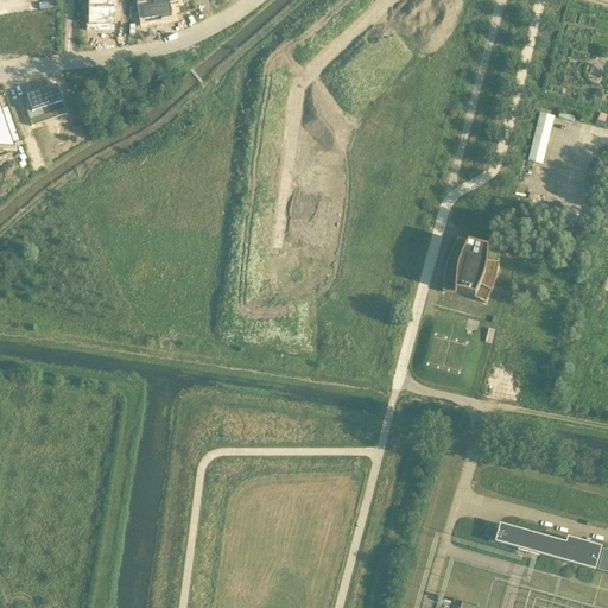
[(86,18),(86,32),(89,32),(89,31),(112,31),(112,26),(114,26),(114,13),(114,0),(120,0),(119,0),(88,0),(89,13),(89,18),(86,18)]
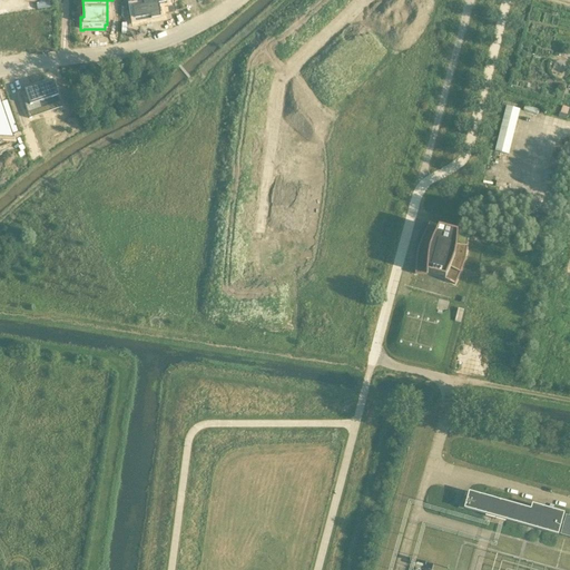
[(135,8),(133,8),(136,22),(151,20),(160,18),(160,16),(158,5),(174,2),(173,0),(143,0),(144,7),(135,8)]
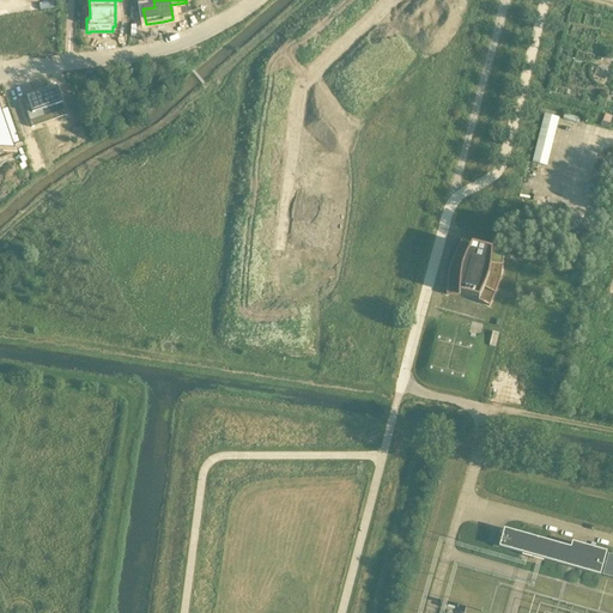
[(31,1),(16,4),(17,13),(32,11),(31,1)]
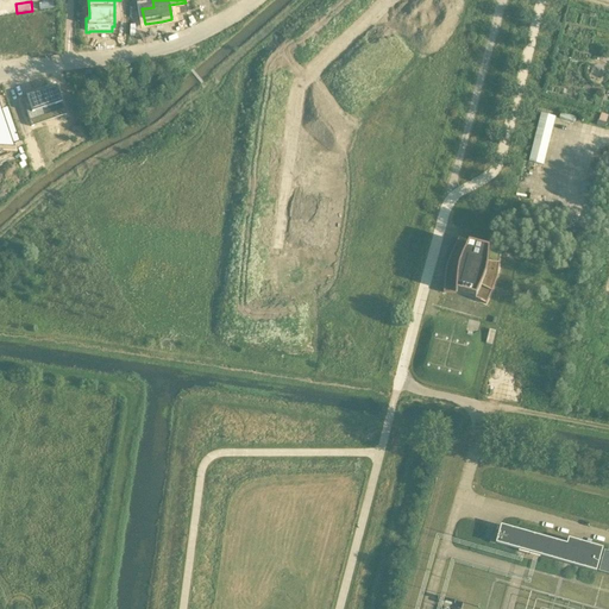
[(24,98),(22,99),(31,127),(48,121),(44,110),(61,104),(64,115),(67,115),(57,87),(33,94),(26,96),(27,100),(25,101),(24,98)]
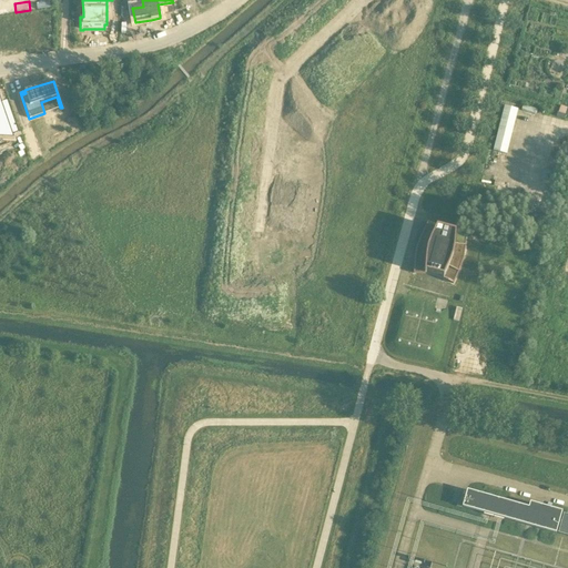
[(0,138),(14,139),(12,135),(19,133),(11,111),(6,113),(4,113),(1,102),(0,100),(0,99),(0,100),(0,98),(0,138)]
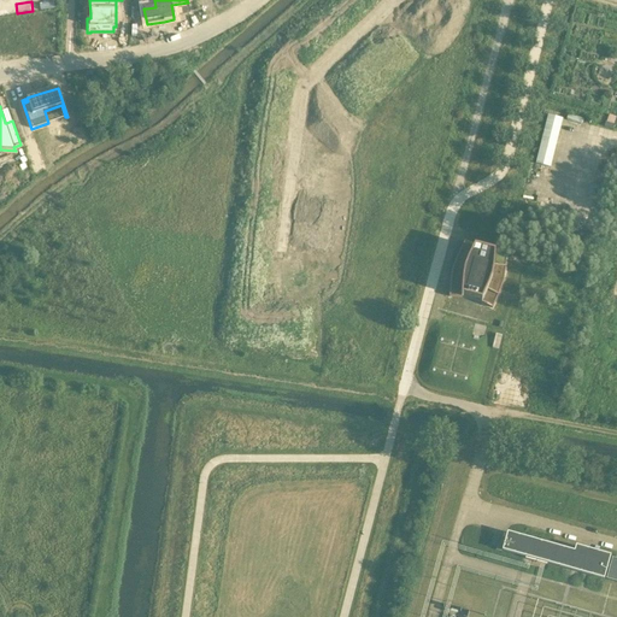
[(562,118),(548,115),(535,164),(550,168),(562,118)]
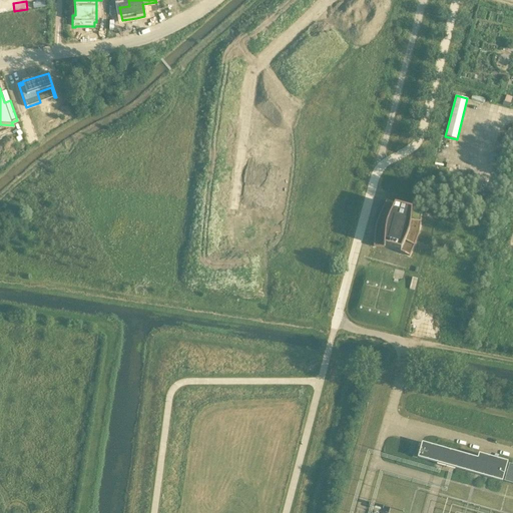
[(374,239),(374,246),(385,247),(399,251),(409,257),(413,250),(416,243),(418,237),(420,230),(421,223),(421,216),(421,210),(410,209),(410,210),(396,206),(397,205),(386,200),(383,206),(380,212),(378,219),(376,226),(374,232),(374,239)]
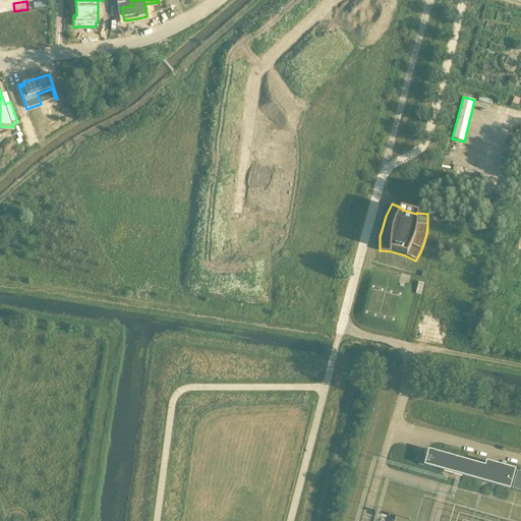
[(517,472),(514,471),(514,470),(495,465),(487,463),(486,467),(428,451),(425,465),(446,470),(458,474),(509,488),(509,487),(512,488),(512,489),(520,491),(520,472),(517,471),(517,472)]
